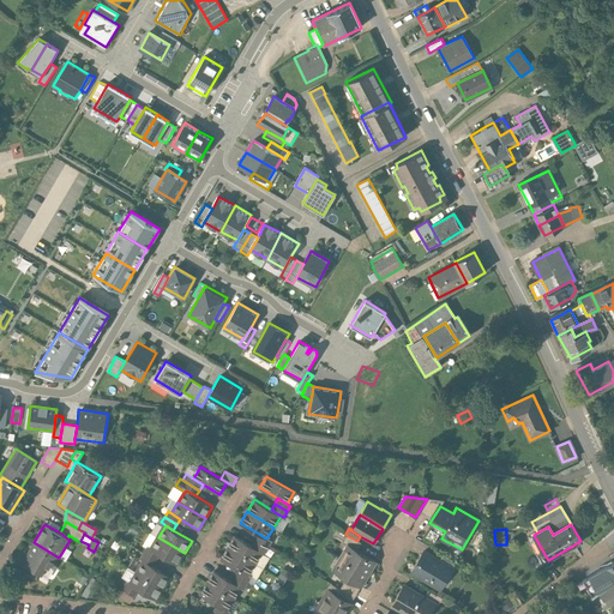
[(259,534),(256,540),(269,547),(271,542),(268,540),(270,537),(268,536),(266,539),(259,534)]
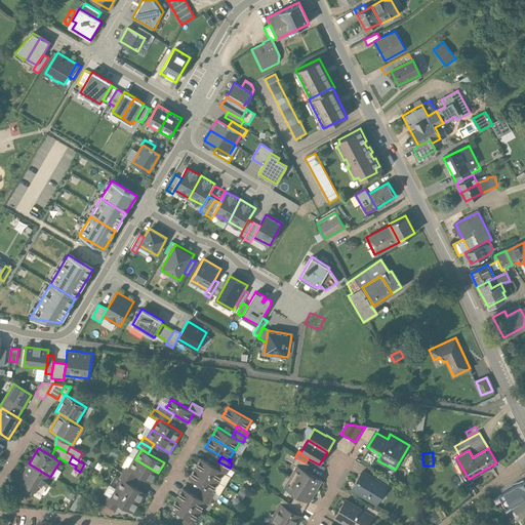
[(216,482),(223,471),(215,467),(200,457),(194,468),(216,482)]
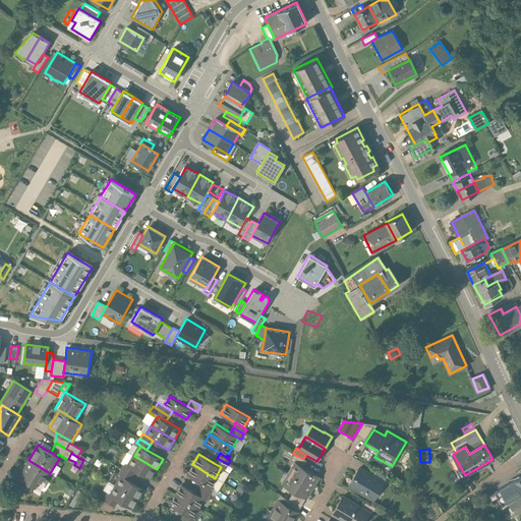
[(303,459),(295,455),(291,461),(294,463),(294,462),(304,467),(307,461),(303,459)]
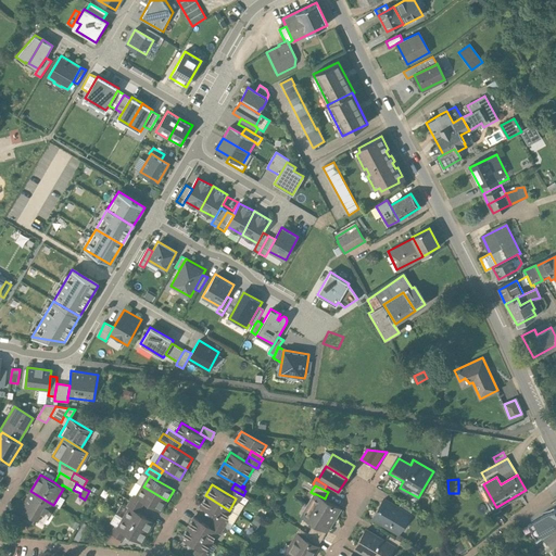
[(161,512),(167,501),(143,487),(137,497),(161,512)]
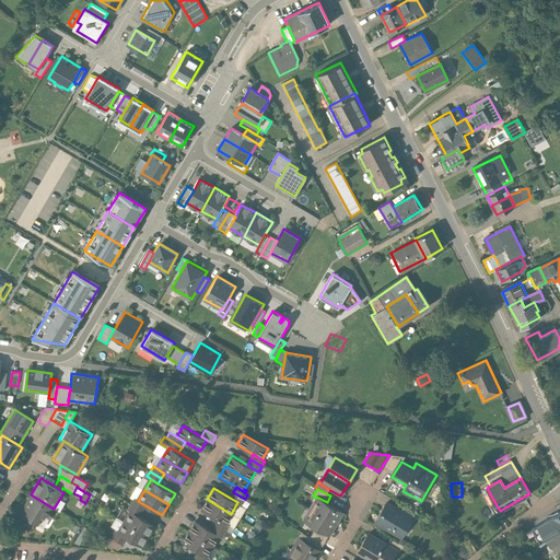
[(233,492),(230,498),(237,502),(242,504),(245,499),(233,492)]
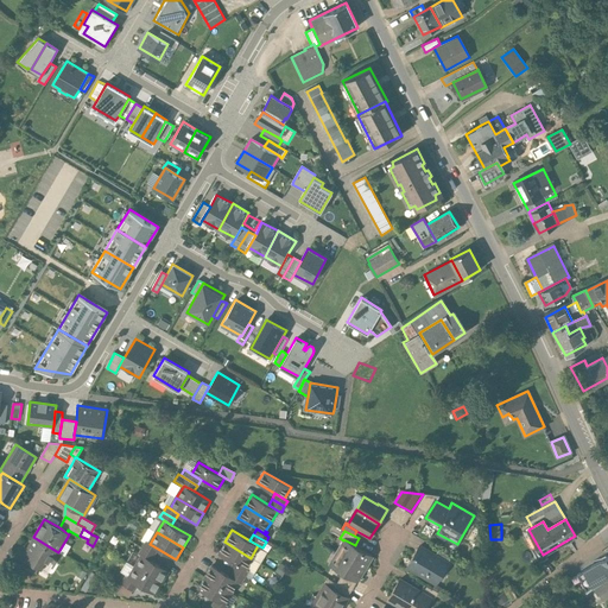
[(52,549),(33,537),(21,558),(30,563),(38,568),(39,569),(45,559),(49,562),(51,558),(55,562),(57,558),(50,553),(52,549)]
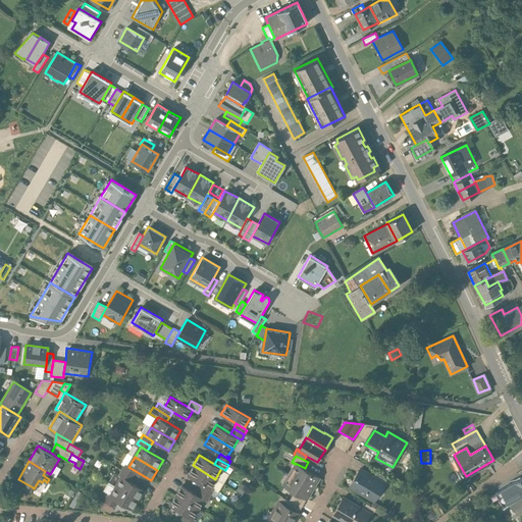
[(305,468),(295,463),(295,464),(282,484),(295,491),(306,499),(307,500),(320,477),(305,468)]
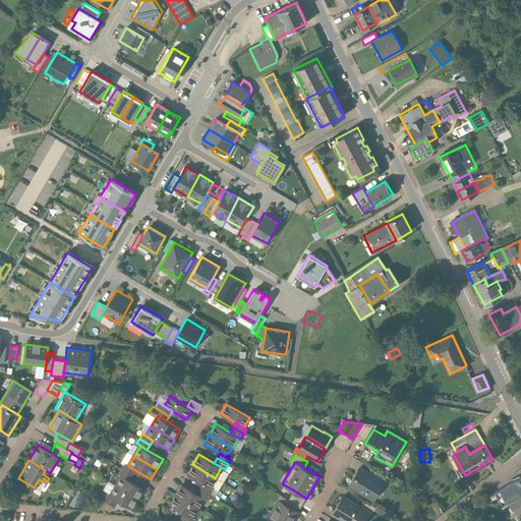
[(125,464),(122,469),(132,475),(135,470),(128,466),(125,464)]
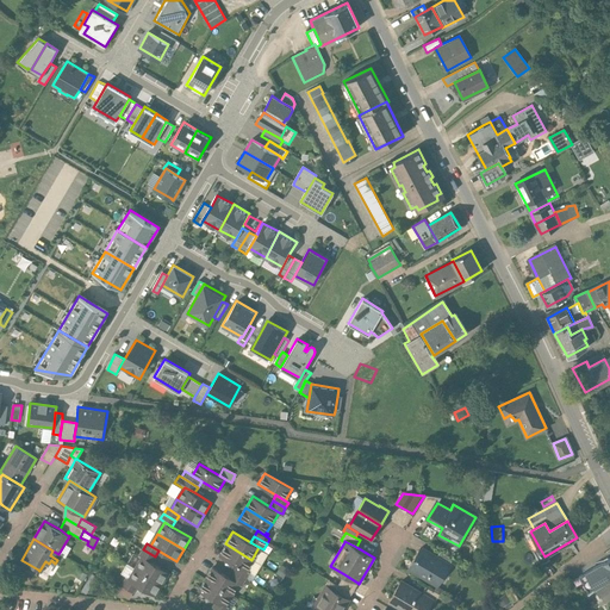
[(246,568),(251,560),(225,543),(218,555),(237,567),(244,571),(246,568)]
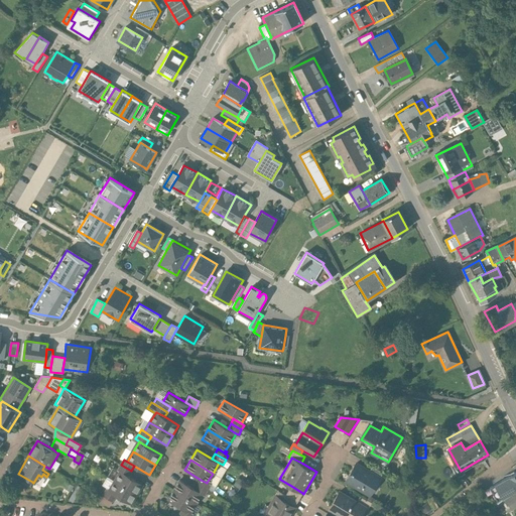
[(369,472),(356,464),(346,482),(370,496),(380,478),(379,478),(369,472)]
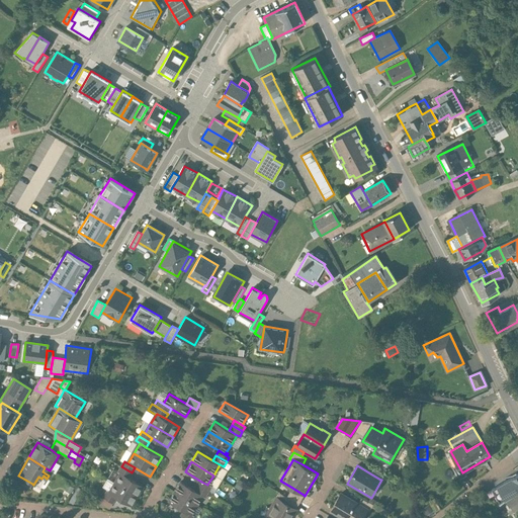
[(118,471),(121,472),(128,478),(132,472),(121,466),(118,471)]
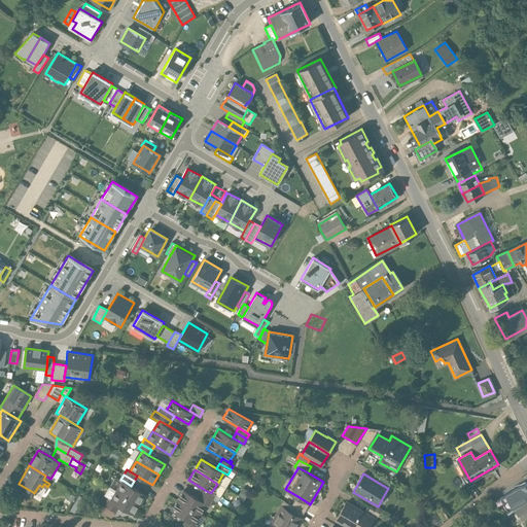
[(380,477),(377,482),(387,488),(390,483),(380,477)]
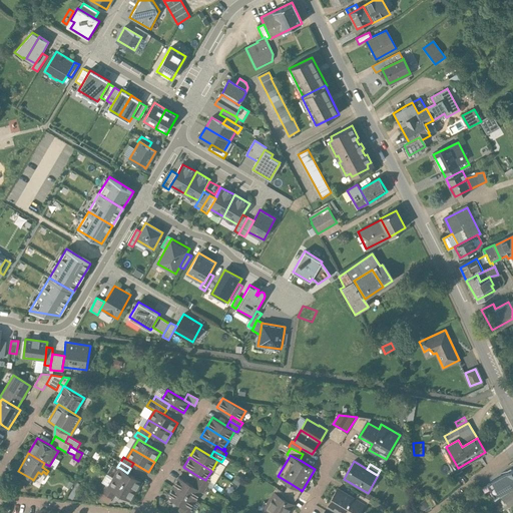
[(135,492),(142,482),(127,473),(120,468),(113,478),(135,492)]
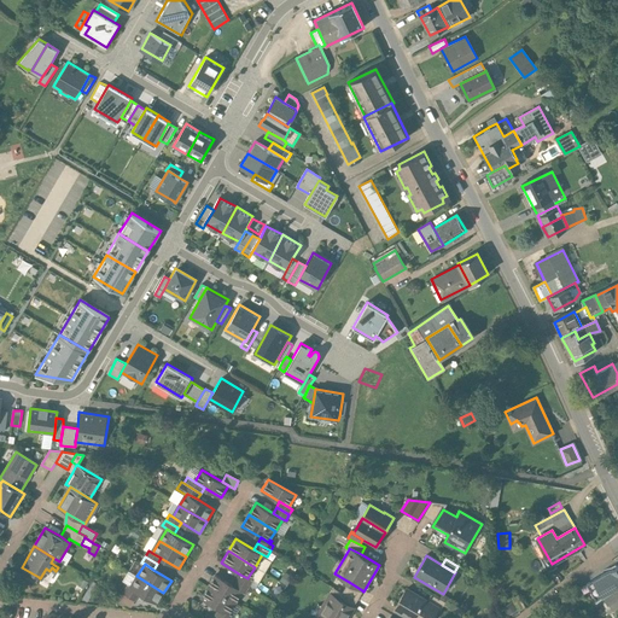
[(599,587),(604,594),(617,586),(617,565),(598,577),(602,584),(599,587)]
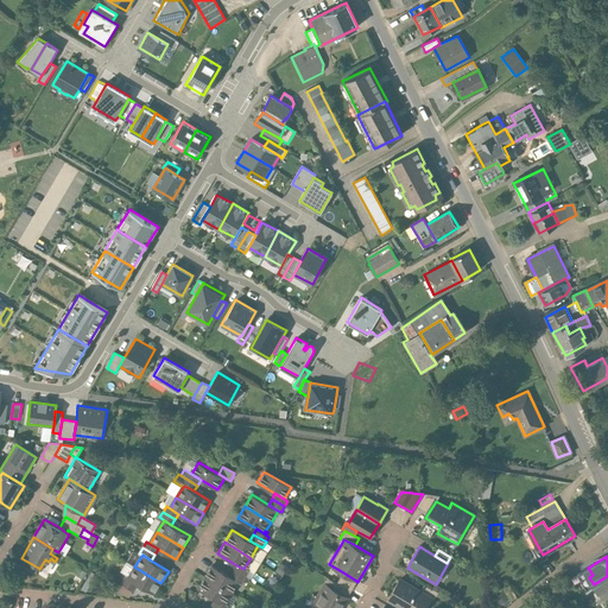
[(121,572),(128,576),(134,567),(126,562),(121,572)]
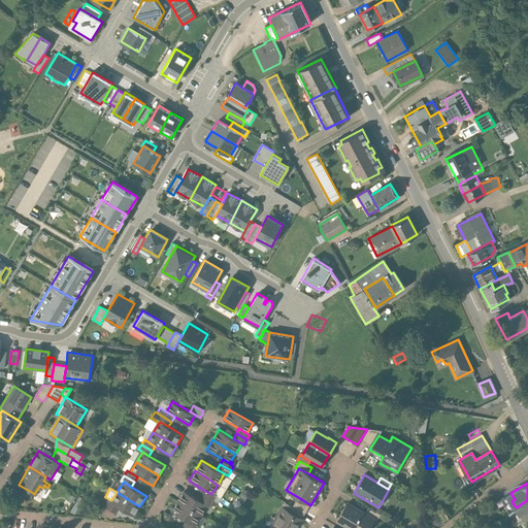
[(33,493),(26,489),(22,495),(30,499),(33,493)]
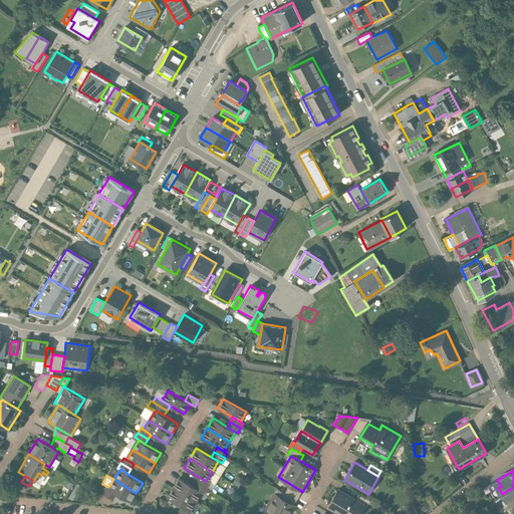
[(238,476),(233,483),(240,487),(244,480),(238,476)]
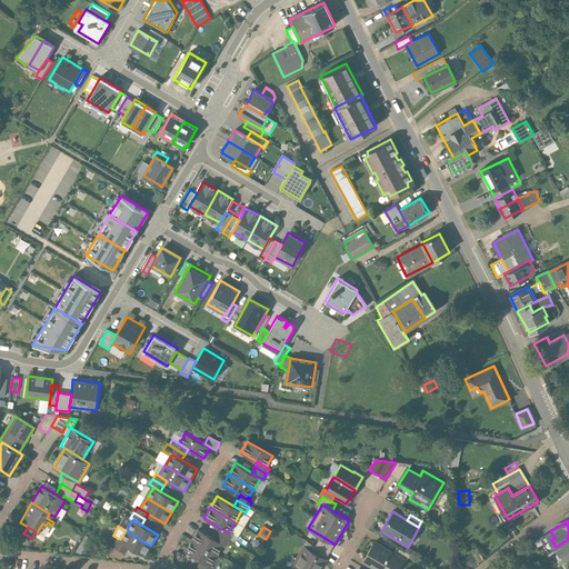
[(216,556),(222,543),(215,539),(198,529),(191,540),(216,556)]
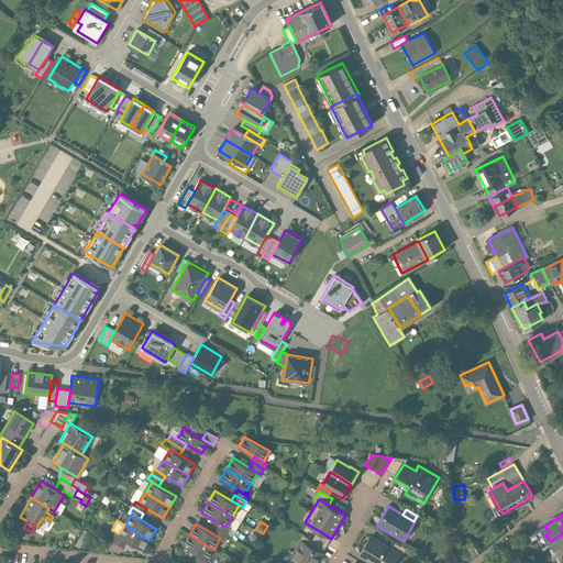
[(219,523),(216,528),(228,534),(230,530),(228,528),(229,526),(227,525),(225,527),(219,523)]
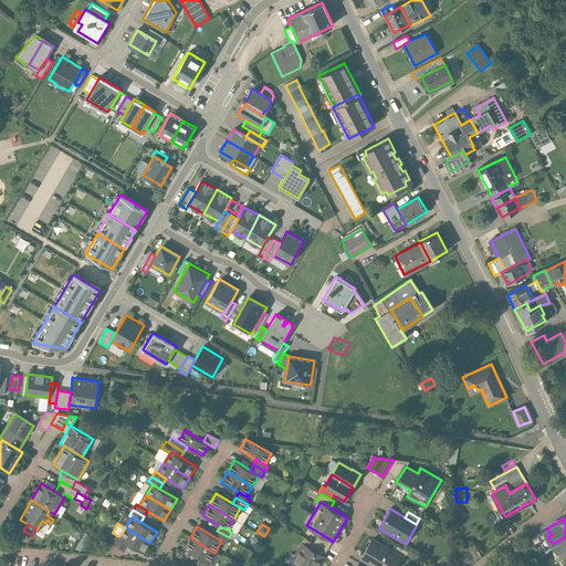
[(144,553),(149,543),(125,527),(119,536),(118,538),(127,544),(144,553)]
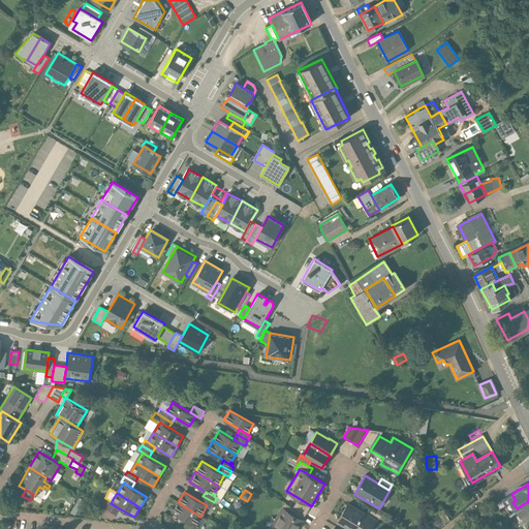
[(203,496),(199,501),(207,505),(211,507),(212,505),(214,502),(203,496)]
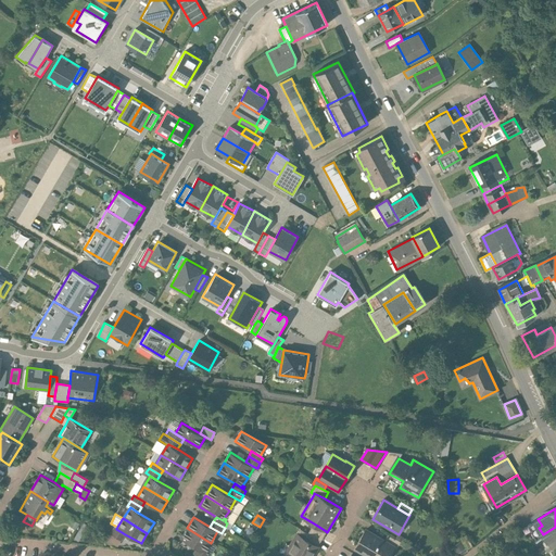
[(326,531),(314,523),(308,533),(320,540),(326,531)]
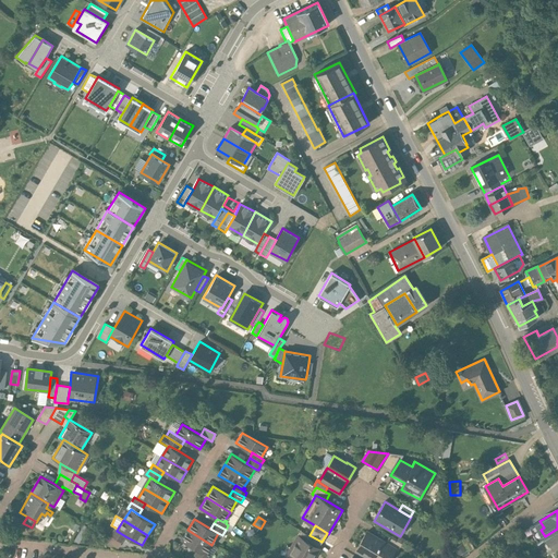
[(125,536),(117,531),(114,529),(110,536),(121,542),(122,543),(125,536)]
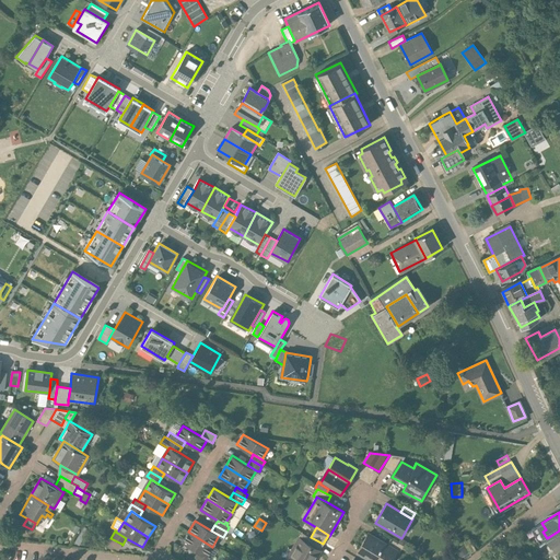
[(559,531),(547,538),(556,550),(559,547),(559,531)]
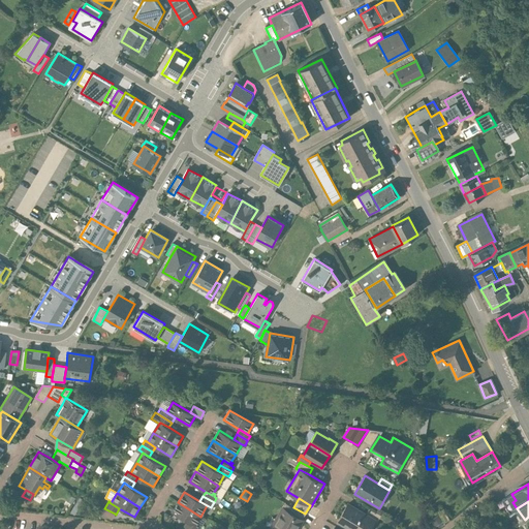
[(196,523),(200,517),(178,502),(172,512),(188,522),(194,526),(196,523)]
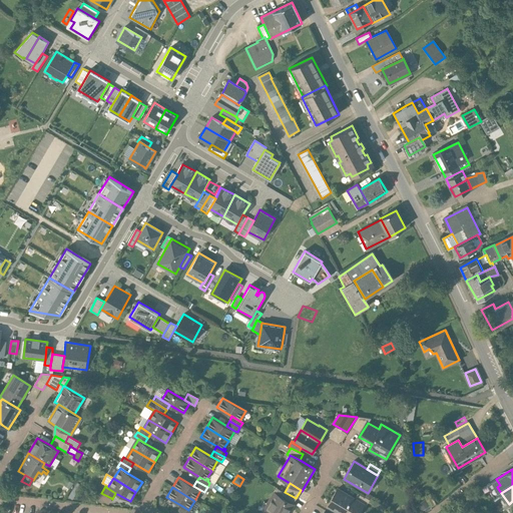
[(294,503),(296,498),(285,492),(278,488),(275,492),(294,503)]
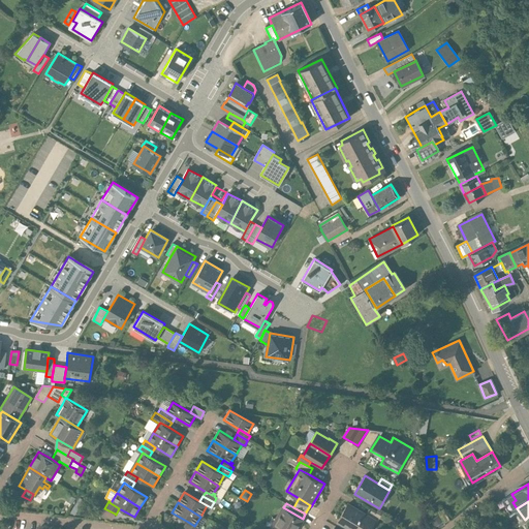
[(366,515),(348,503),(337,522),(348,528),(368,528),(374,521),(374,520),(366,515)]
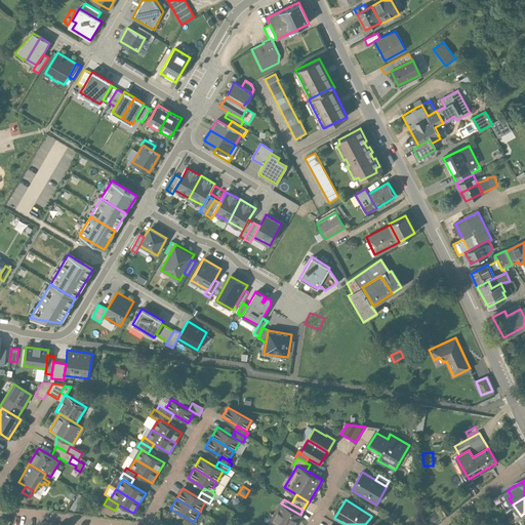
[(300,515),(280,503),(267,524),(294,524),(300,516),(300,515)]
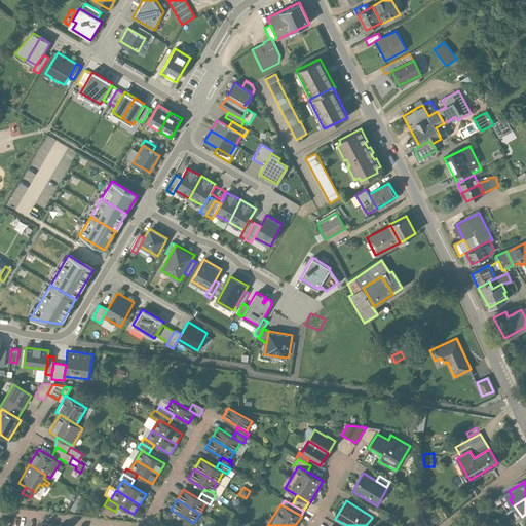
[(114,511),(104,505),(101,511),(111,517),(114,511)]
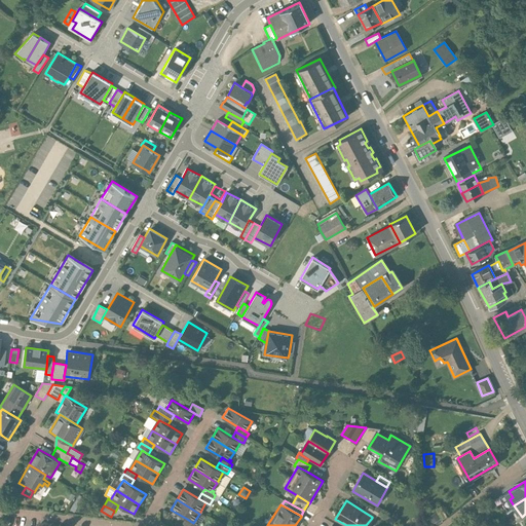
[(366,506),(364,512),(372,517),(372,518),(374,520),(378,513),(374,511),(366,506)]
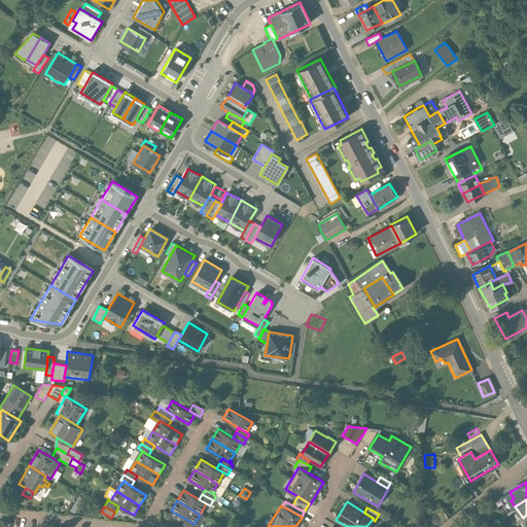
[(433,524),(442,520),(437,512),(429,516),(433,524)]
